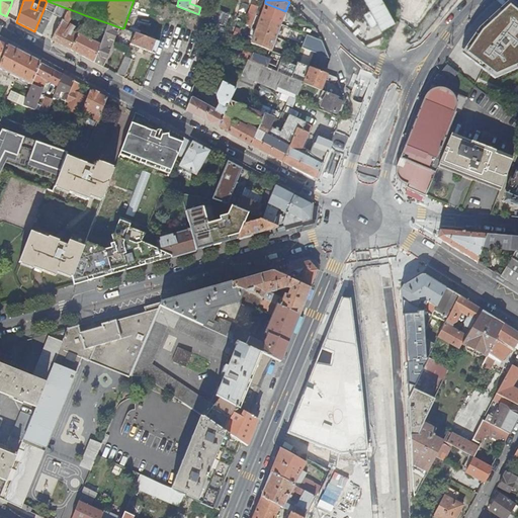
[(496,76),(517,64),(517,61),(517,0),(514,0),(484,29),(467,54),(496,76)]
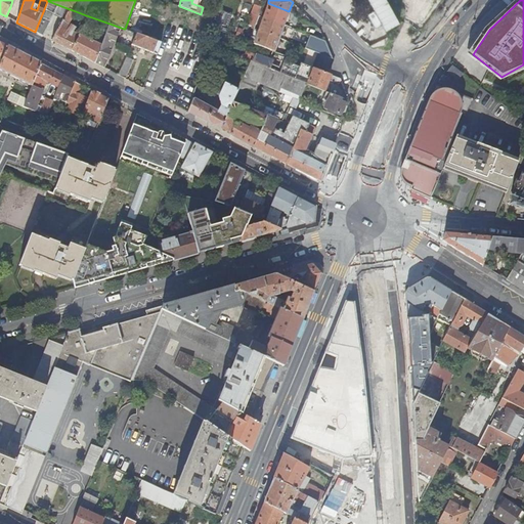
[(70,9),(48,1),(47,1),(44,9),(53,14),(63,20),(70,9)]
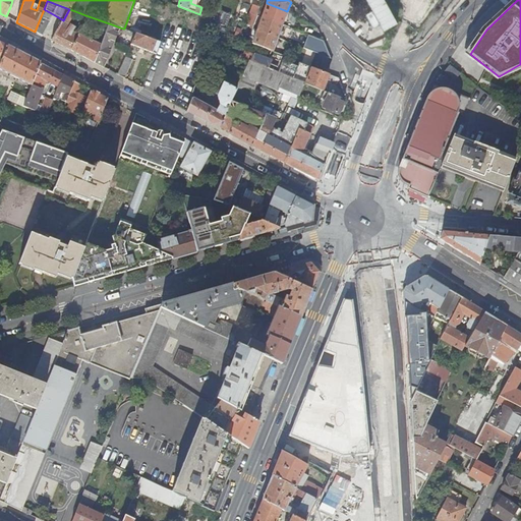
[(267,3),(262,17),(283,25),(287,11),(267,3)]
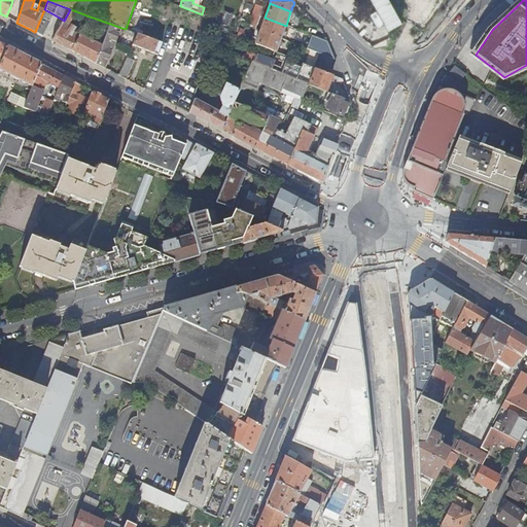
[(249,25),(256,28),(260,15),(262,7),(255,5),(249,25)]
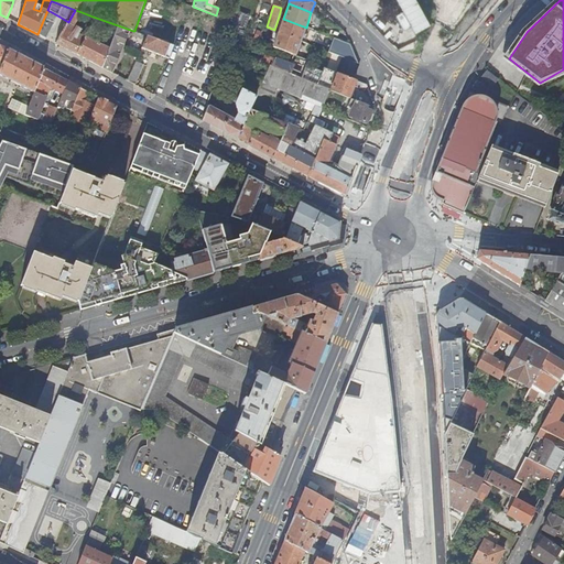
[(57,15),(47,10),(38,34),(45,39),(57,15)]
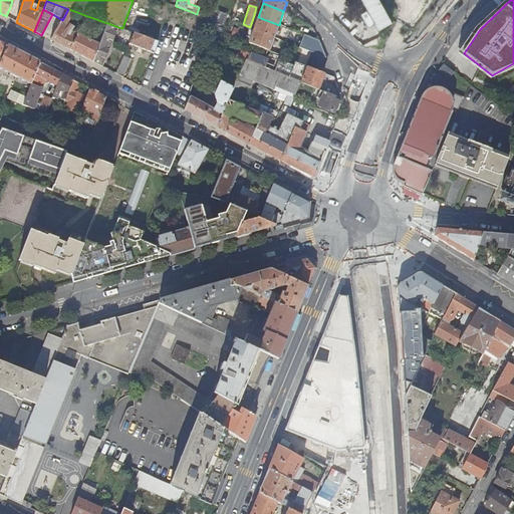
[(69,21),(74,11),(68,9),(62,20),(50,39),(70,50),(78,34),(77,34),(72,31),(74,27),(67,23),(68,21),(69,21)]
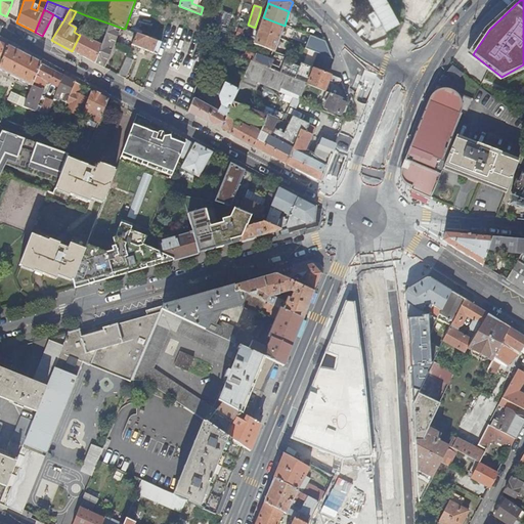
[(229,14),(221,11),(221,12),(218,20),(225,24),(229,14)]
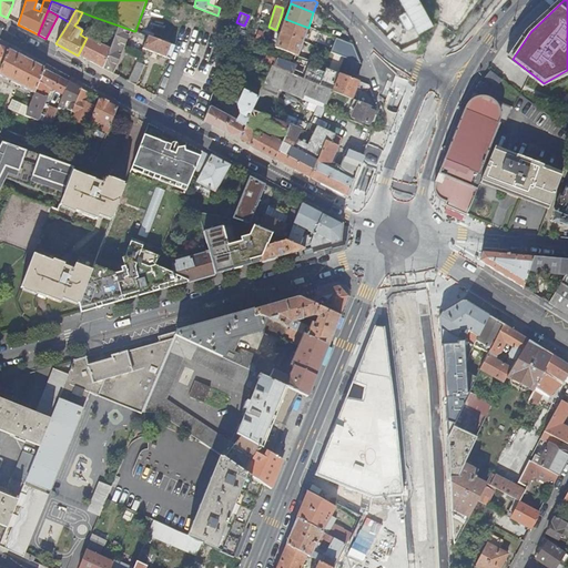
[(313,12),(308,28),(320,32),(325,20),(321,19),(320,14),(313,12)]
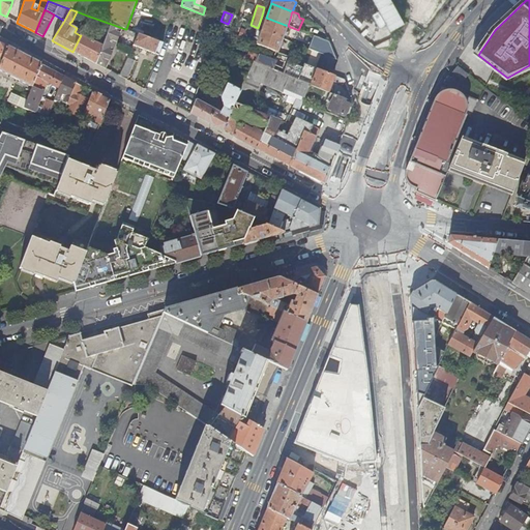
[(81,27),(84,28),(90,17),(87,16),(81,27)]
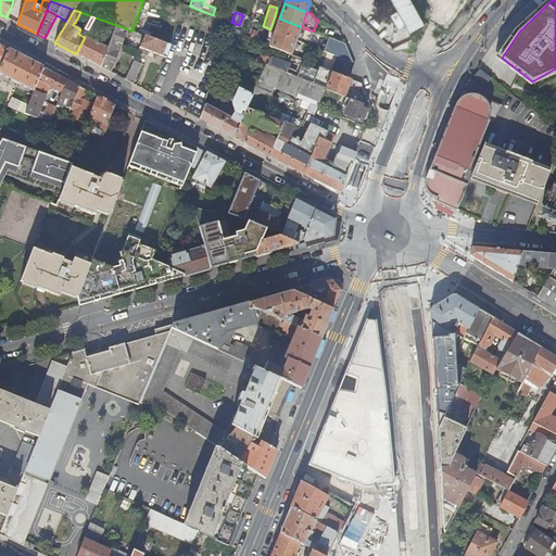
[(85,37),(108,49),(111,38),(106,36),(109,30),(114,33),(115,29),(112,27),(113,24),(95,17),(88,29),(84,37),(85,37)]
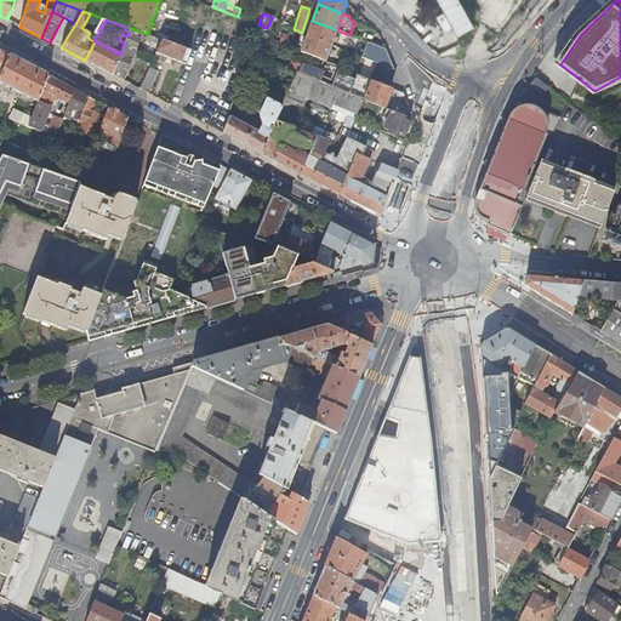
[(312,21),(306,36),(331,46),(337,30),(312,21)]
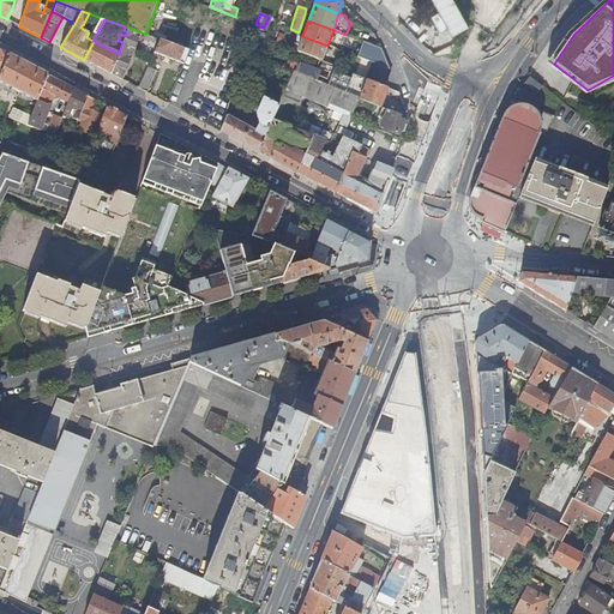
[(120,79),(142,32),(128,28),(127,32),(126,36),(122,42),(119,54),(110,73),(120,79)]
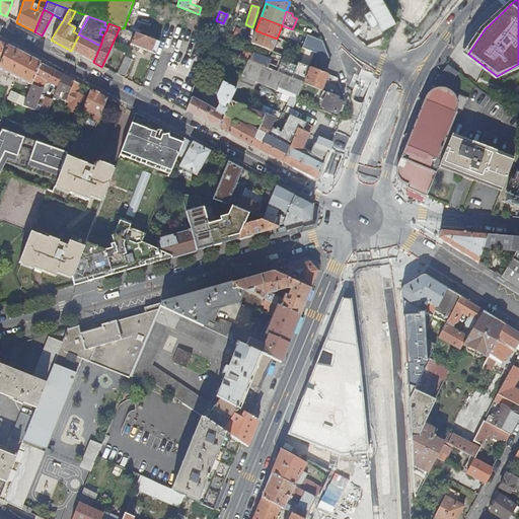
[(122,31),(135,36),(136,33),(124,28),(123,28),(122,31)]
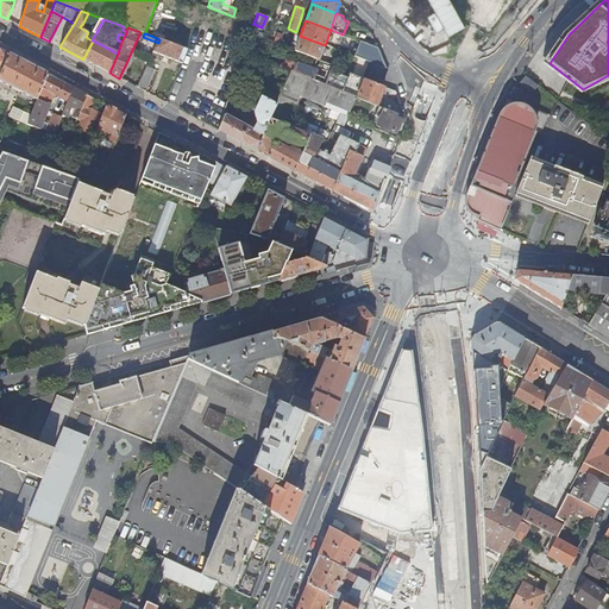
[(319,62),(325,45),(300,36),(295,51),(319,62)]
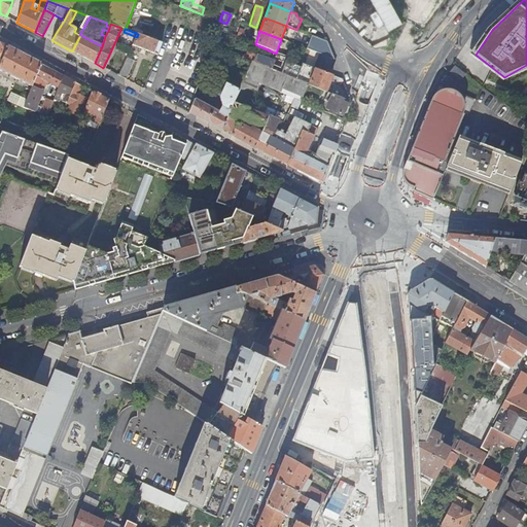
[(133,45),(157,55),(159,55),(163,43),(138,34),(137,37),(133,45)]
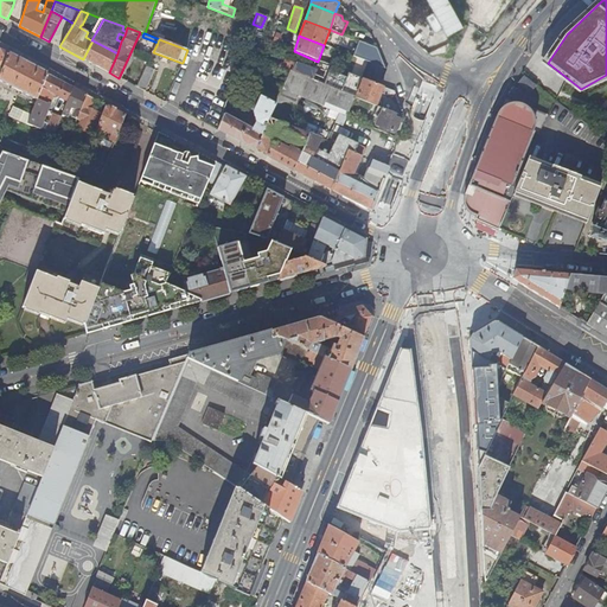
[(117,53),(93,40),(83,59),(109,72),(117,53)]
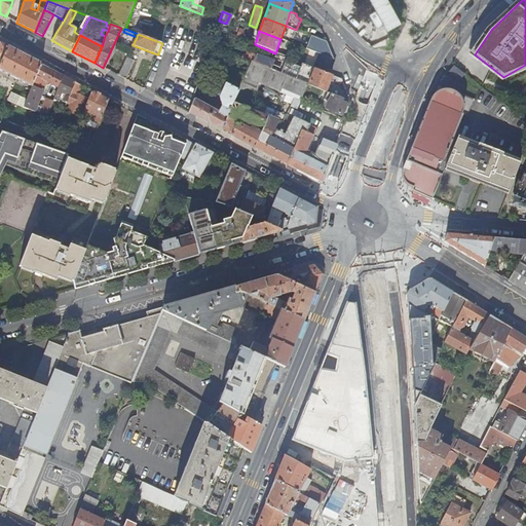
[(321,54),(334,61),(327,41),(311,36),(306,49),(321,54)]
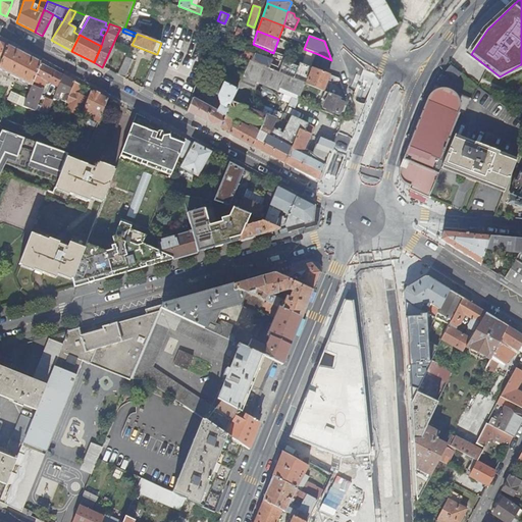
[(0,63),(0,68),(31,86),(35,74),(40,63),(7,46),(3,57),(0,63)]
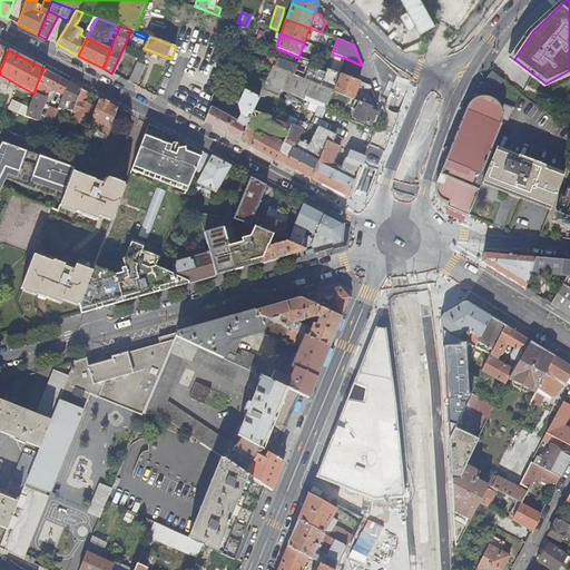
[(347,59),(342,75),(357,81),(363,68),(362,66),(347,59)]
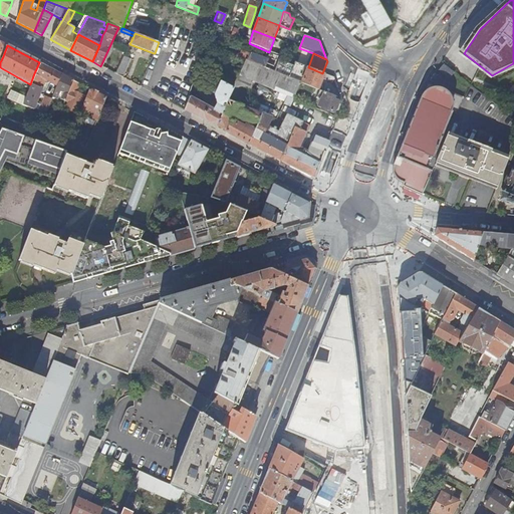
[(132,59),(123,56),(115,73),(123,78),(132,59)]
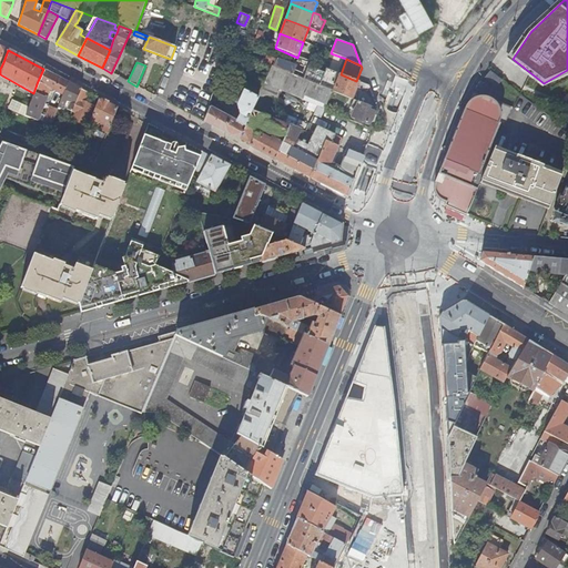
[(265,82),(281,89),(325,107),(332,91),(272,67),(265,82)]
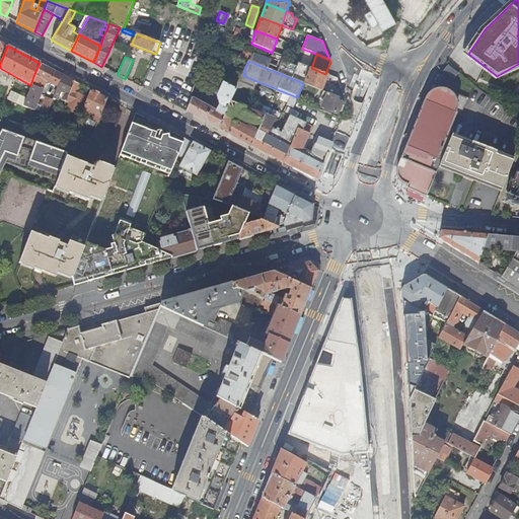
[(58,86),(63,75),(40,63),(34,74),(30,85),(27,94),(26,97),(23,105),(28,107),(34,109),(35,110),(36,105),(46,80),(58,86)]
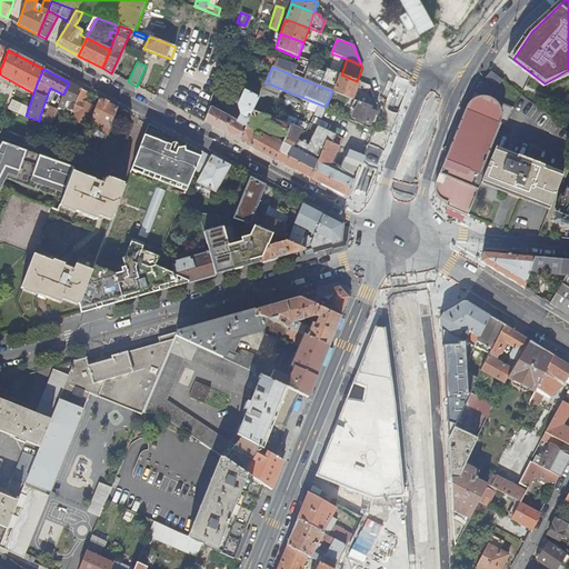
[(341,75),(327,69),(322,80),(337,86),(335,92),(353,100),(357,101),(359,96),(355,95),(359,82),(357,81),(341,75)]
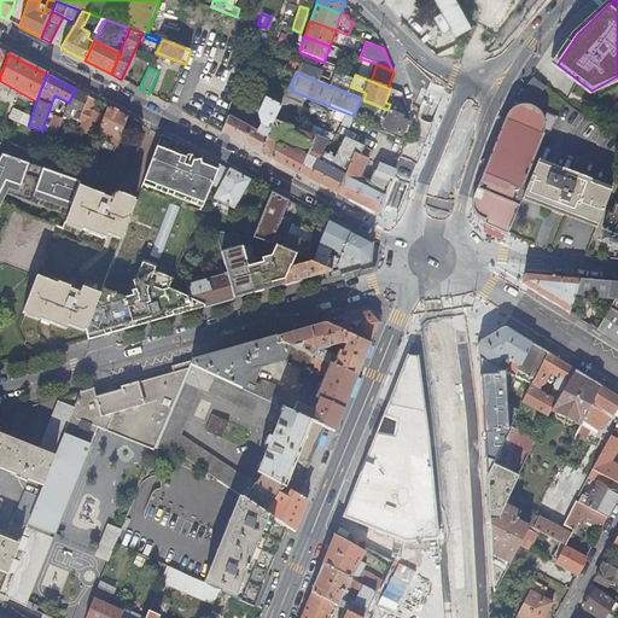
[(537,91),(542,85),(530,75),(525,82),(537,91)]
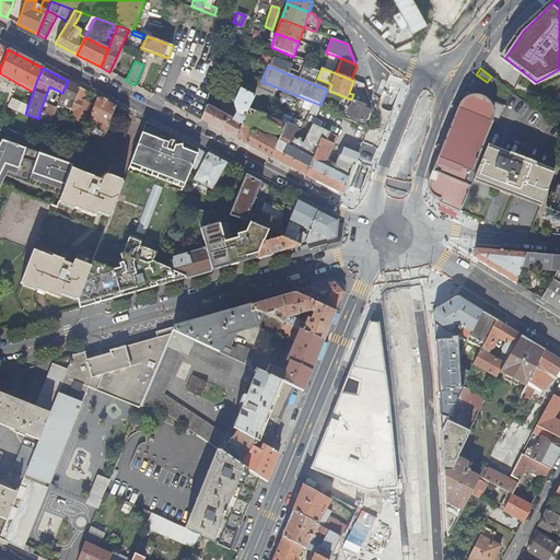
[(62,107),(70,111),(70,109),(79,86),(68,81),(62,93),(57,106),(62,108),(62,107)]
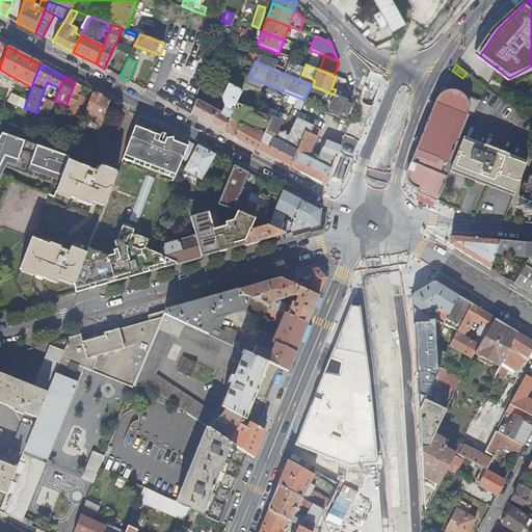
[(263,83),(248,77),(245,83),(242,90),(254,96),(258,97),(263,83)]
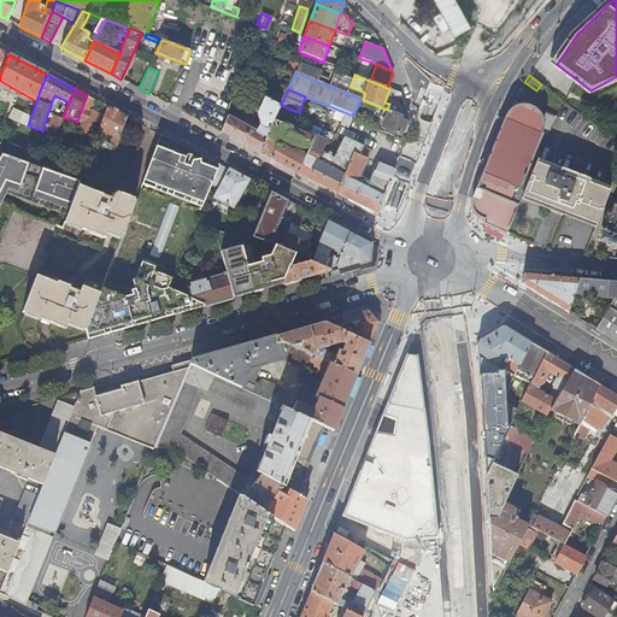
[(92,133),(97,135),(103,117),(99,116),(100,112),(92,110),(95,100),(87,95),(77,121),(82,122),(78,131),(89,136),(92,133)]
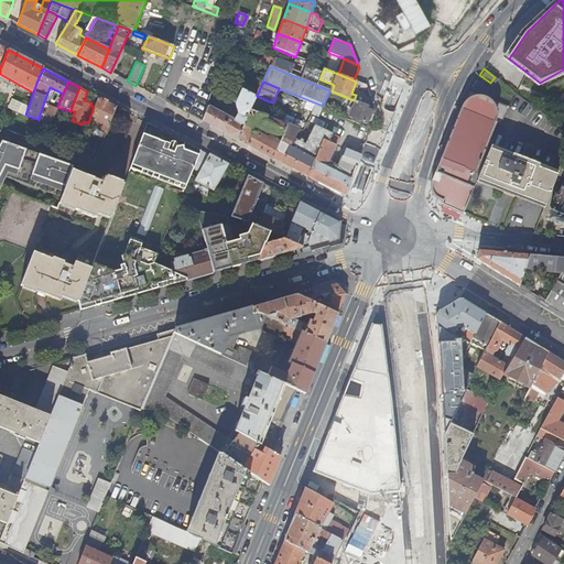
[(219,108),(209,104),(203,120),(237,139),(250,110),(257,98),(251,96),(242,90),(237,101),(236,114),(234,119),(228,117),(217,111),(219,108)]
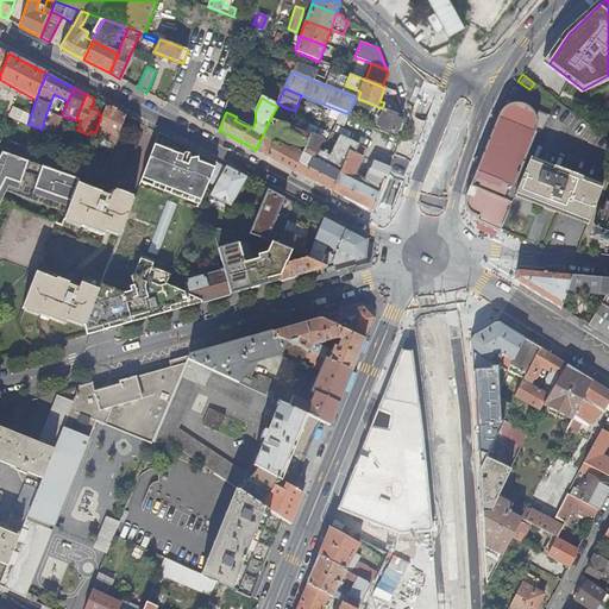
[(500,111),(465,198),(465,202),(466,206),(468,209),(470,213),(473,215),(477,217),(476,221),(500,231),(508,207),(513,196),(514,193),(515,189),(512,187),(515,177),(516,177),(518,174),(516,174),(533,133),(540,136),(548,115),(506,99),(500,111)]
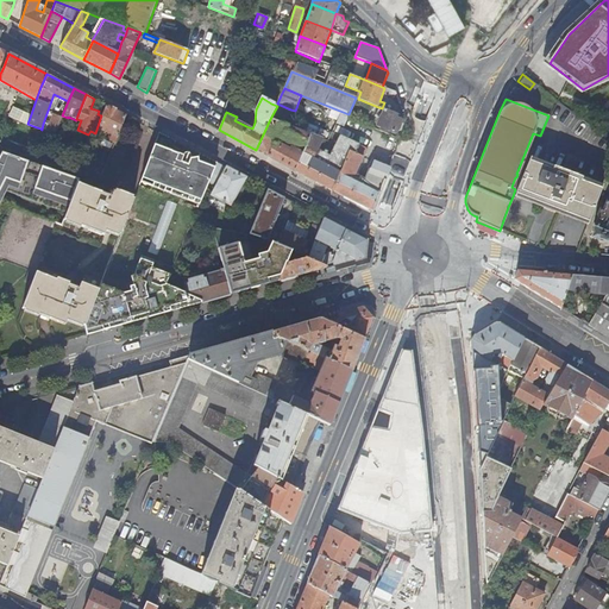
[(270,119),(283,125),(290,110),(277,104),(277,106),(270,119)]
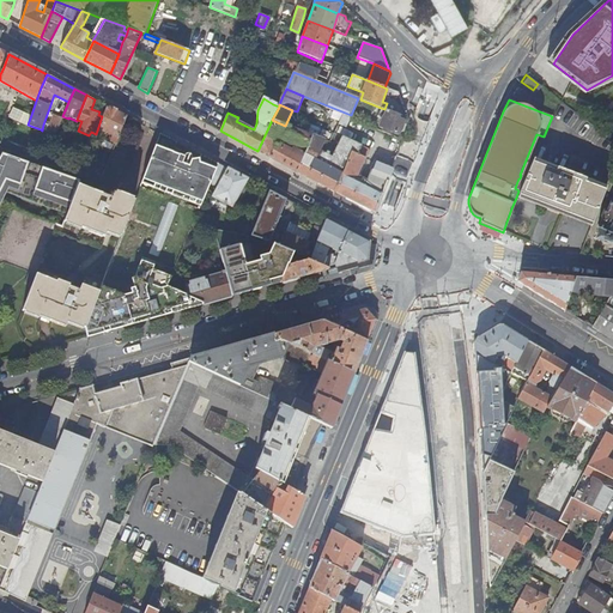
[(95,134),(115,143),(126,115),(107,105),(102,116),(96,134),(95,134)]
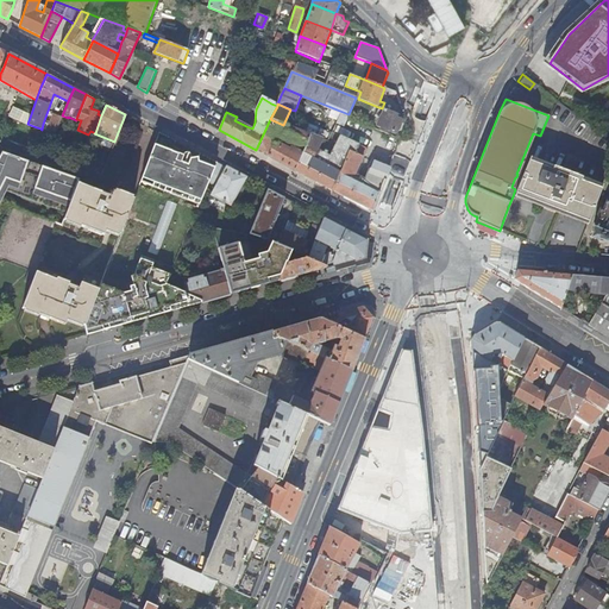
[(8,117),(27,124),(31,114),(12,107),(8,117)]
